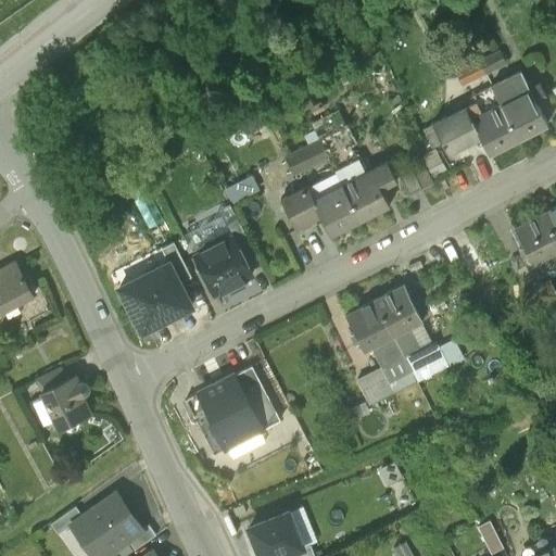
[(498,49),(478,60),(484,73),(506,62),(498,49)]
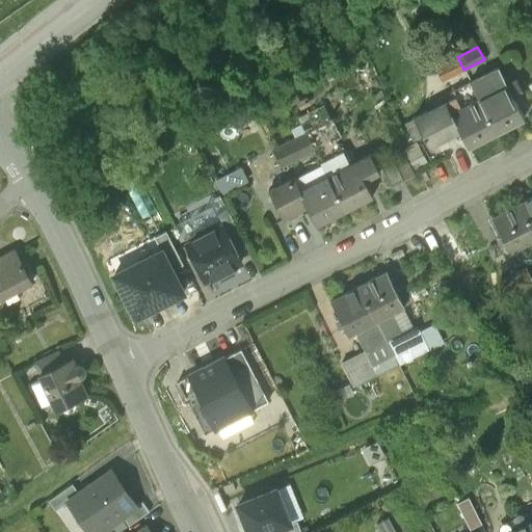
[(463,70),(457,57),(439,67),(445,80),(463,70)]
